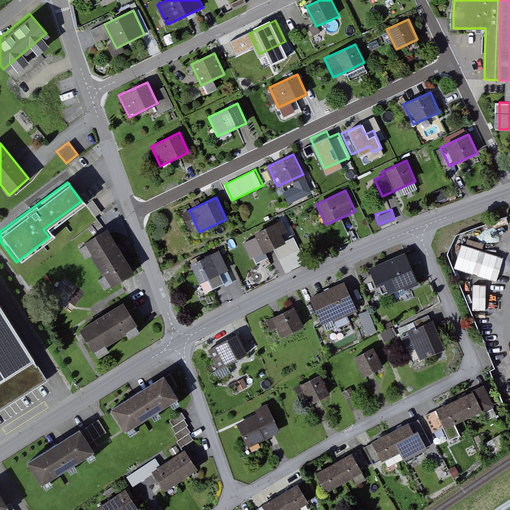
[(282,219),(255,232),(264,253),(292,240),(282,219)]
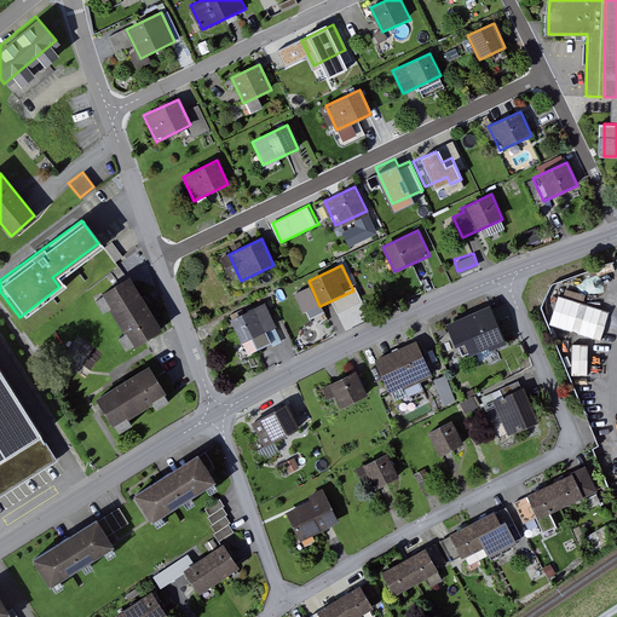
[(162,332),(128,278),(102,294),(136,349),(162,332)]
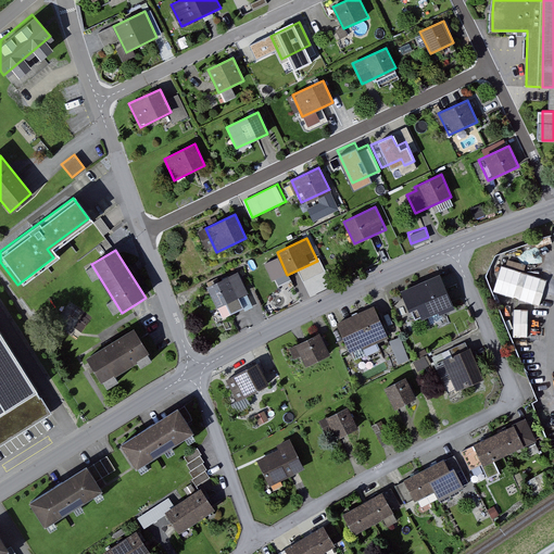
[(540,300),(545,274),(499,263),(493,290),(540,300)]
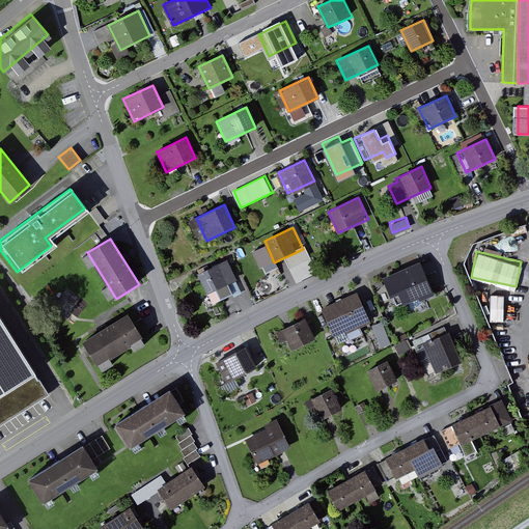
[(225,257),(198,270),(214,303),(241,290),(225,257)]
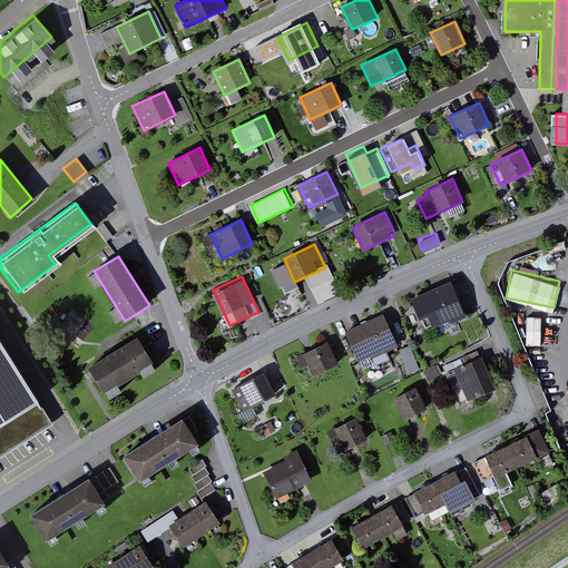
[(449,282),(414,296),(426,322),(460,309),(449,282)]
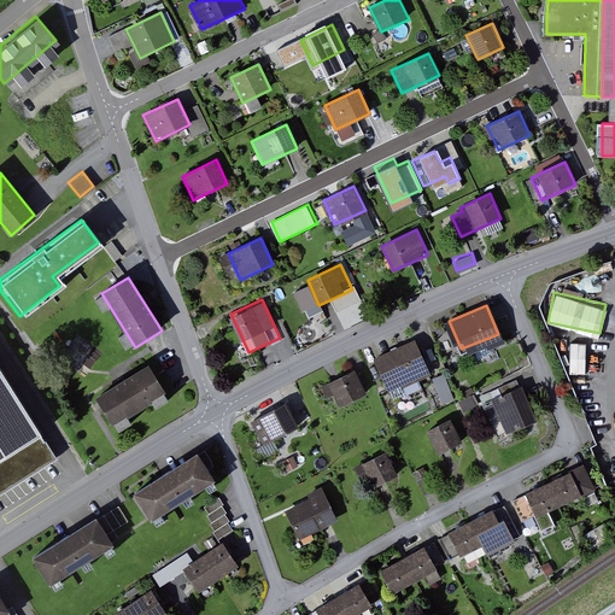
[(416,337),(376,355),(390,386),(429,368),(416,337)]
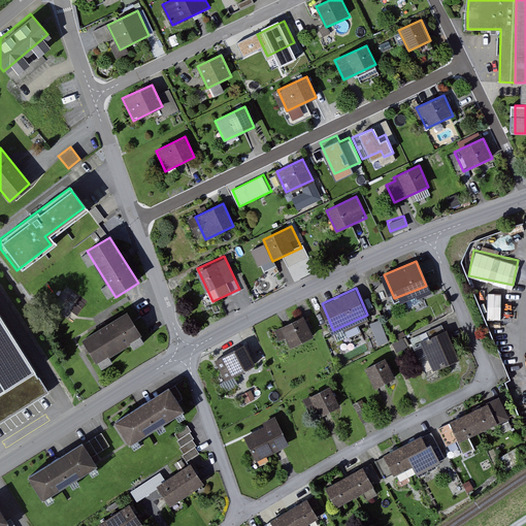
[(487,291),(487,316),(499,316),(499,291),(487,291)]
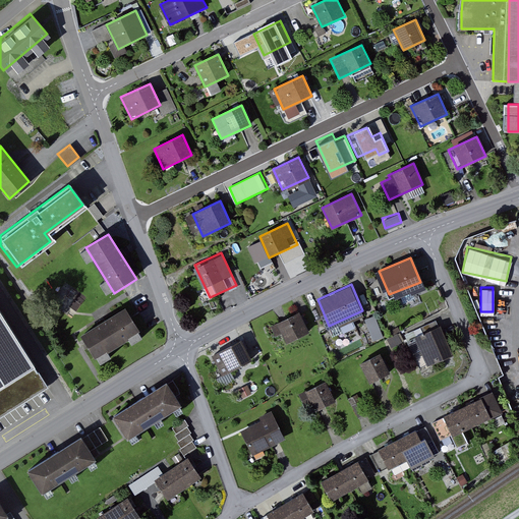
[(99,359),(142,332),(127,307),(82,335),(99,359)]
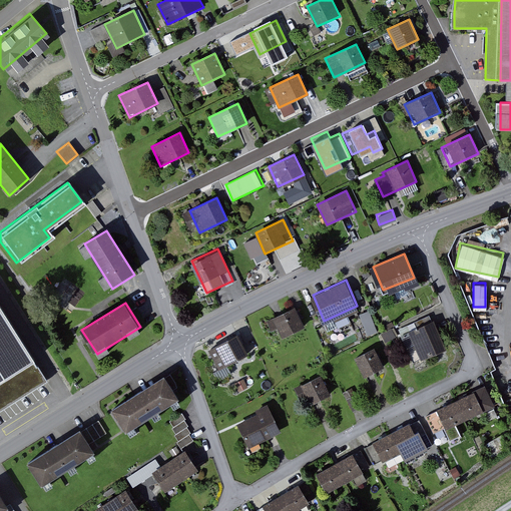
[(306,325),(296,306),(272,318),(282,337),(306,325)]
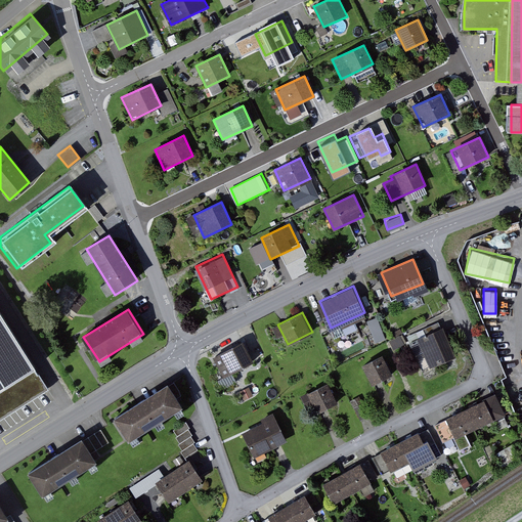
[(0,417),(7,411),(46,388),(0,314),(0,417)]
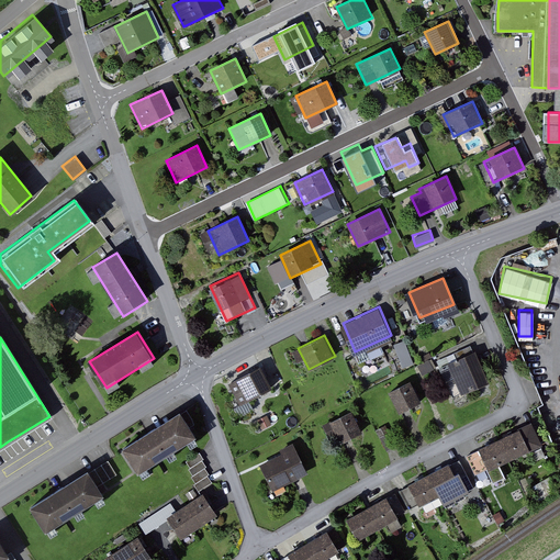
[(403,338),(392,343),(402,366),(413,361),(403,338)]
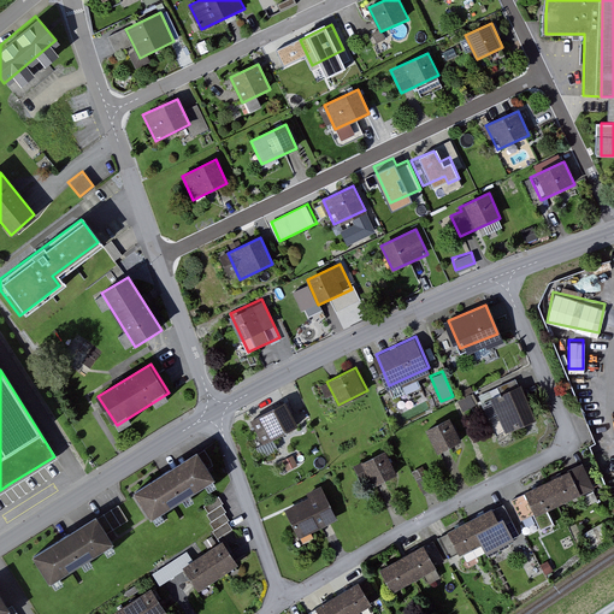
[(525,384),(491,399),(505,430),(538,415),(525,384)]
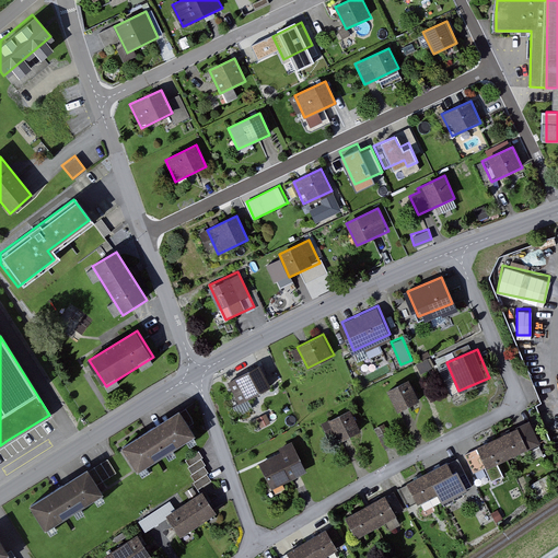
[(260,364),(229,381),(240,404),(272,387),(260,364)]
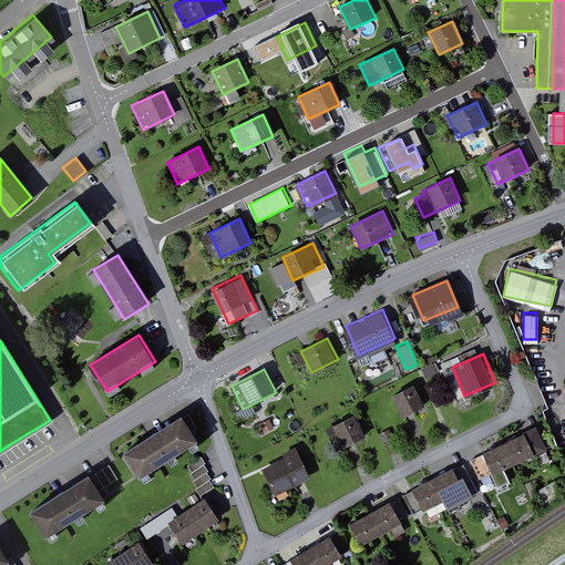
[(415,383),(391,396),(401,417),(425,404),(415,383)]
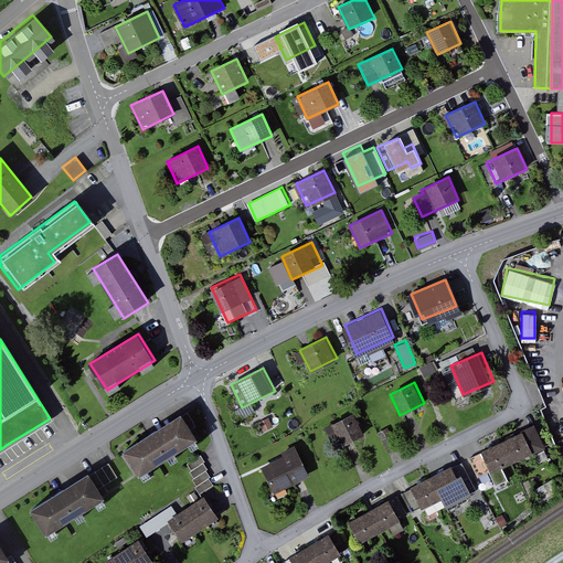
[(356,412),(331,424),(343,447),(368,435),(356,412)]
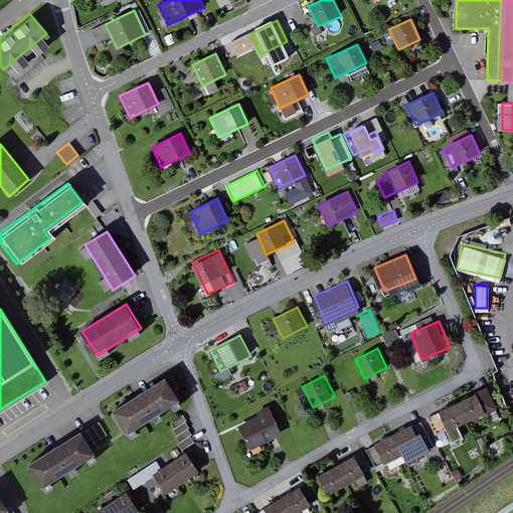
[(166,377),(114,410),(129,434),(181,400),(166,377)]
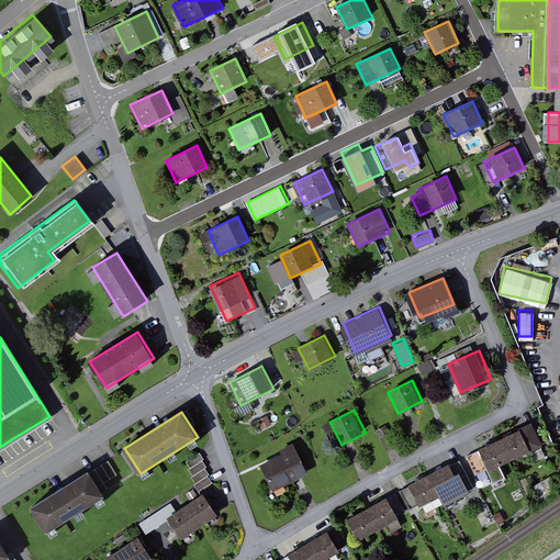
[(538,447),(528,425),(483,447),(494,468),(538,447)]
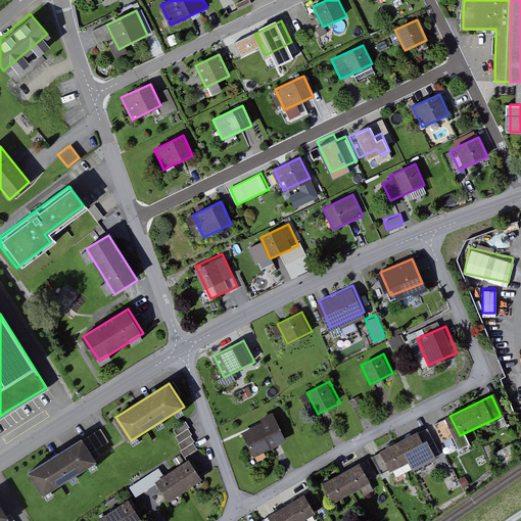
[(263,423),(243,431),(253,454),(288,438),(277,412),(262,419),(263,423)]
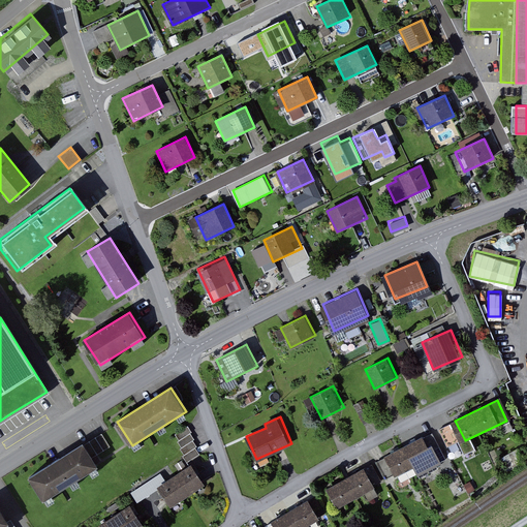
[(188,426),(174,430),(184,460),(198,455),(188,426)]
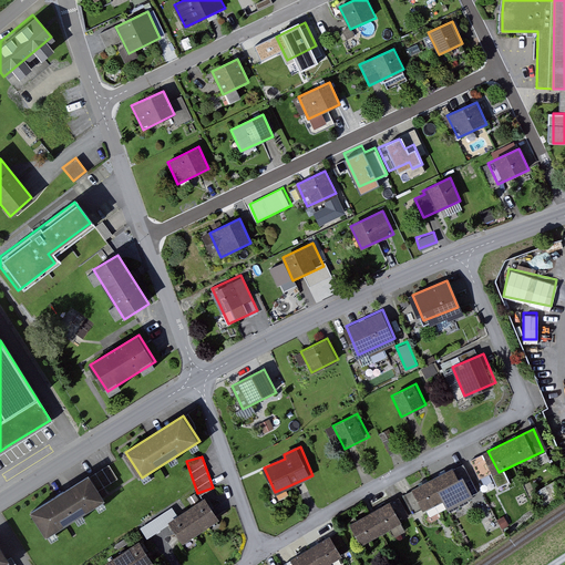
[(465,488),(455,466),(414,486),(425,509),(465,488)]
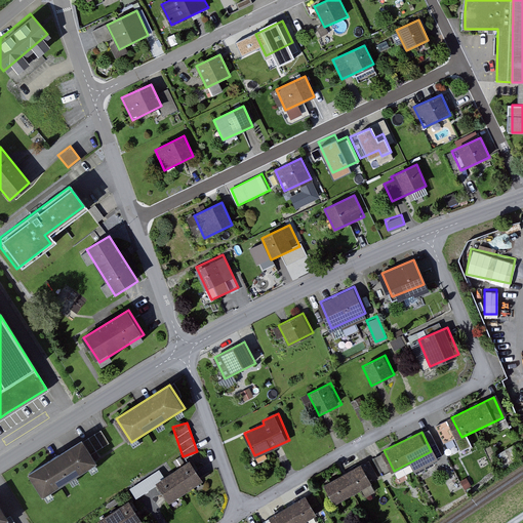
[(454,438),(443,440),(446,452),(457,449),(454,438)]
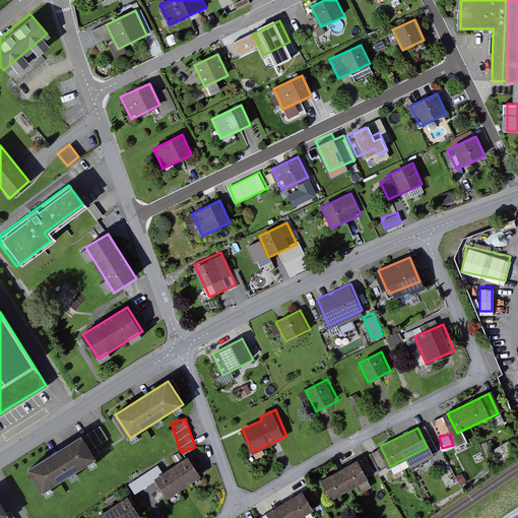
[(82,436),(28,469),(44,494),(96,460),(82,436)]
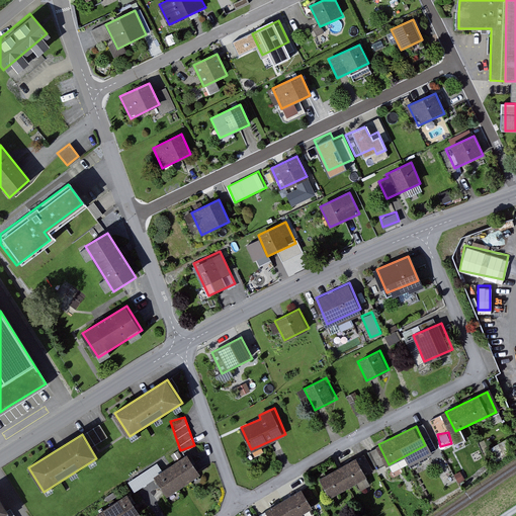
[(201,474),(188,453),(156,475),(169,495),(201,474)]
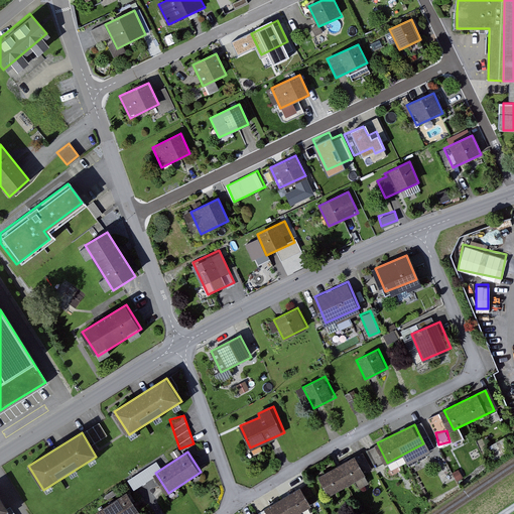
[(366,475),(356,456),(317,477),(329,496),(366,475)]
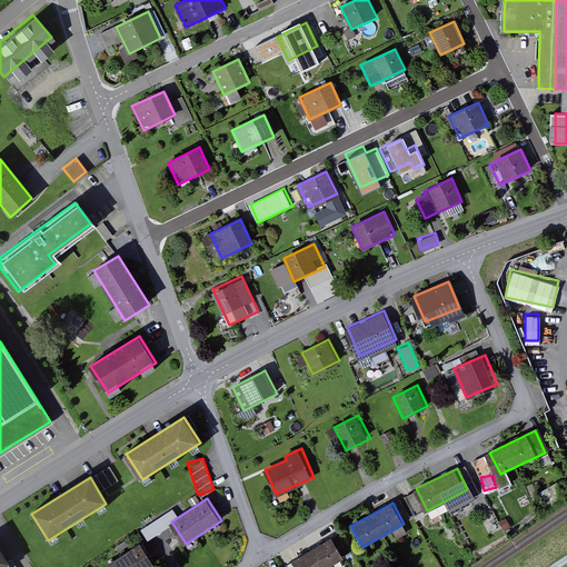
[(326,566),(344,557),(331,536),(289,561),(291,566),(326,566)]
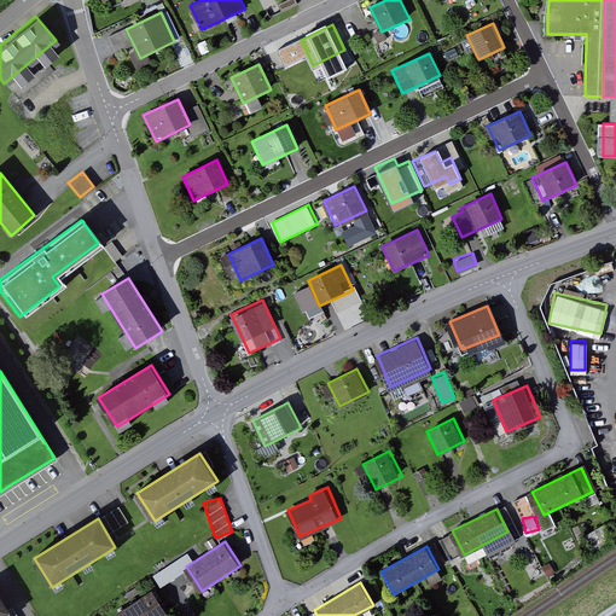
[(167,615),(169,615),(154,591),(114,615),(167,615)]
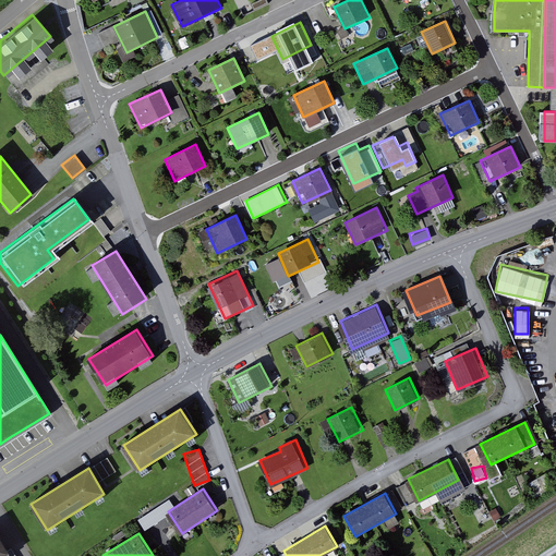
[(0,555),(4,555),(10,553),(0,536),(0,555)]
